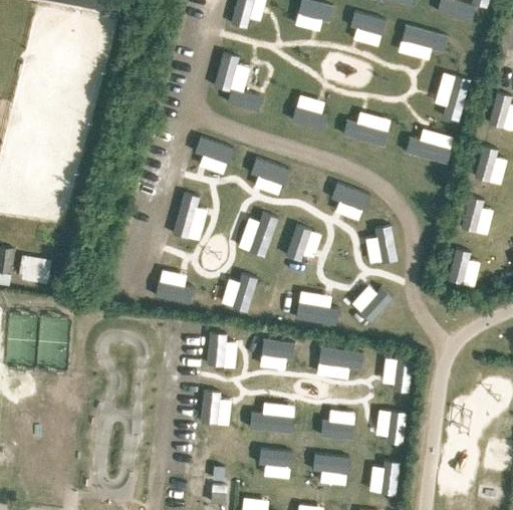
[(0,283),(8,284),(10,273),(11,274),(15,248),(0,245),(0,283)]
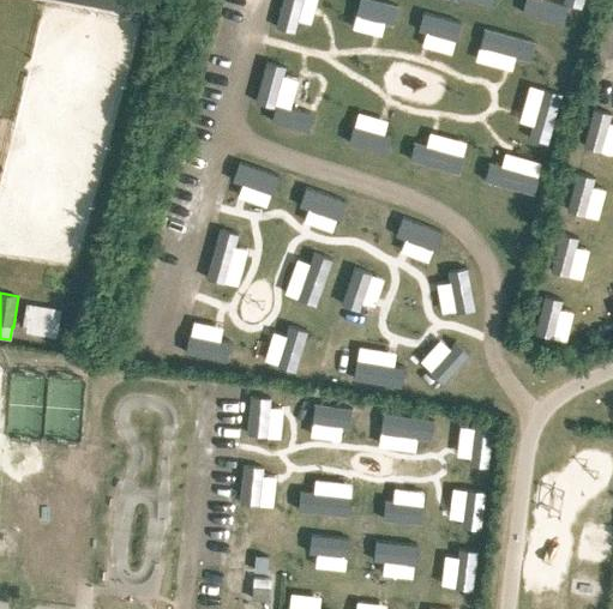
[(20,335),(55,341),(61,311),(26,305),(20,335)]
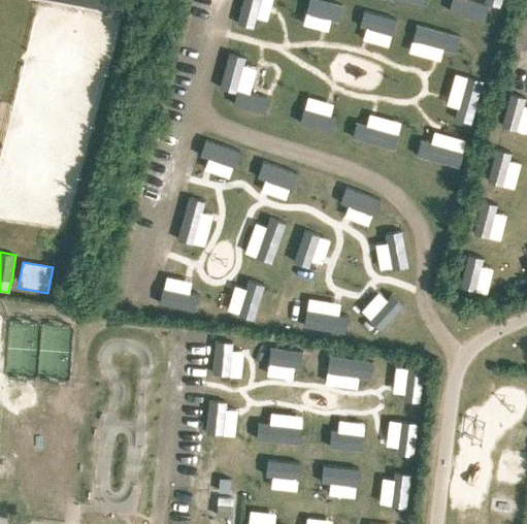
[(36,414),(39,388),(27,386),(24,413),(36,414)]
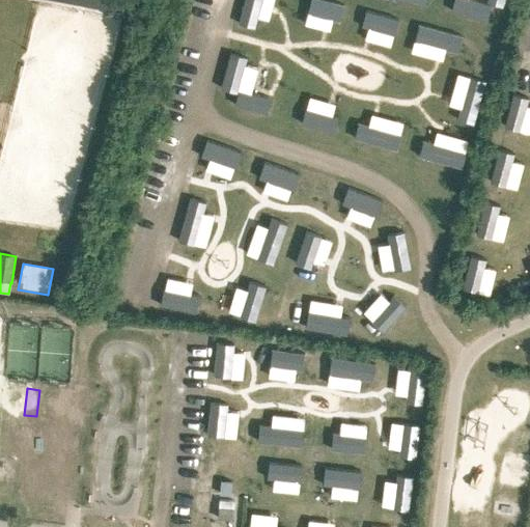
[(204,466),(227,469),(236,399),(198,394),(190,455),(205,458),(204,466)]
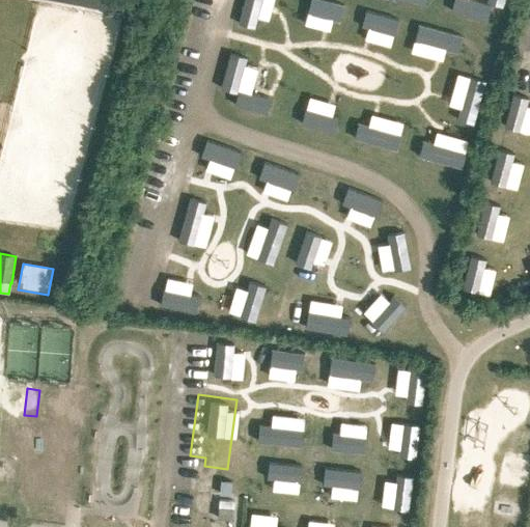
[(221,484),(221,499),(232,500),(233,486),(221,484)]
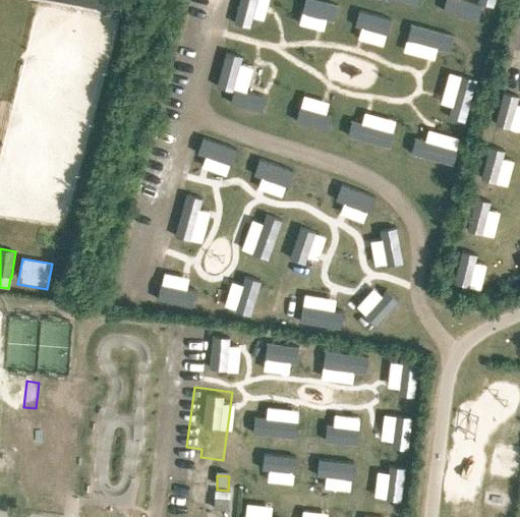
[(214,513),(230,513),(230,501),(214,501),(214,513)]
